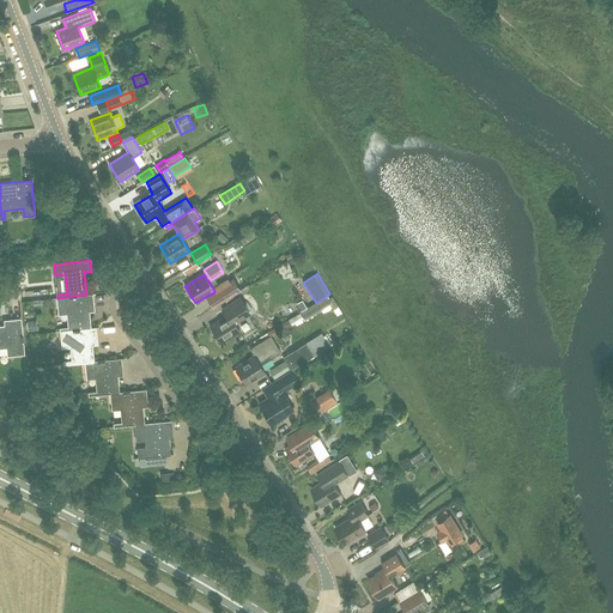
[(214,292),(207,296),(213,307),(240,290),(234,279),(214,291),(214,292)]
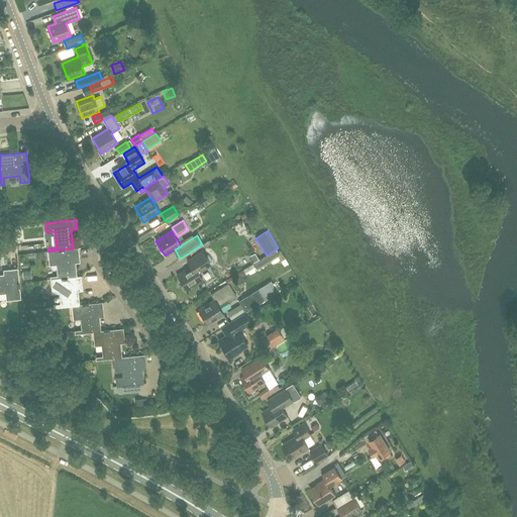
[(52,280),(76,276),(74,257),(80,257),(79,247),(73,248),(48,251),(49,261),(58,260),(59,277),(52,278),(52,280)]
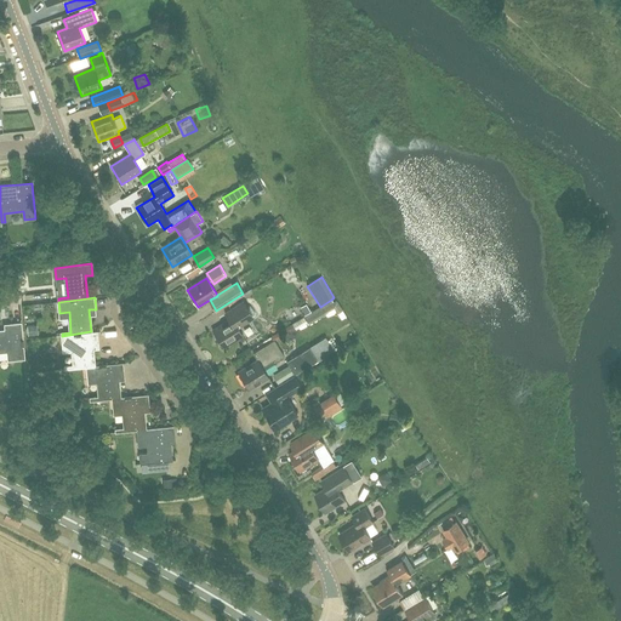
[(334,302),(331,300),(320,307),(303,317),(308,325),(332,311),(334,313),(336,312),(337,314),(343,311),(337,300),(334,302)]
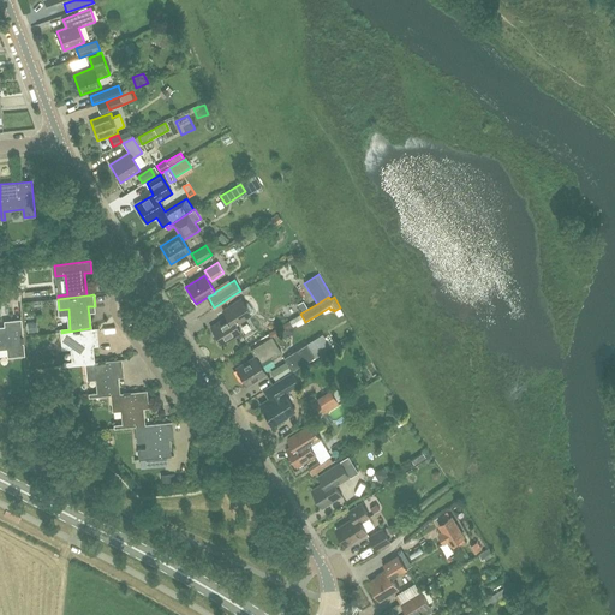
[(245,305),(240,298),(224,309),(227,316),(210,326),(222,344),(240,333),(237,326),(252,315),(254,314),(254,312),(250,305),(248,304),(245,305)]
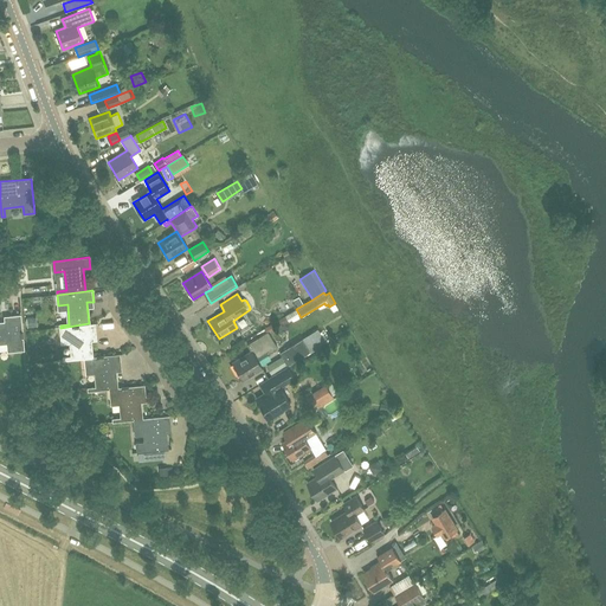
[(279,330),(289,330),(289,322),(300,316),(296,310),(284,316),(279,320),(279,330)]
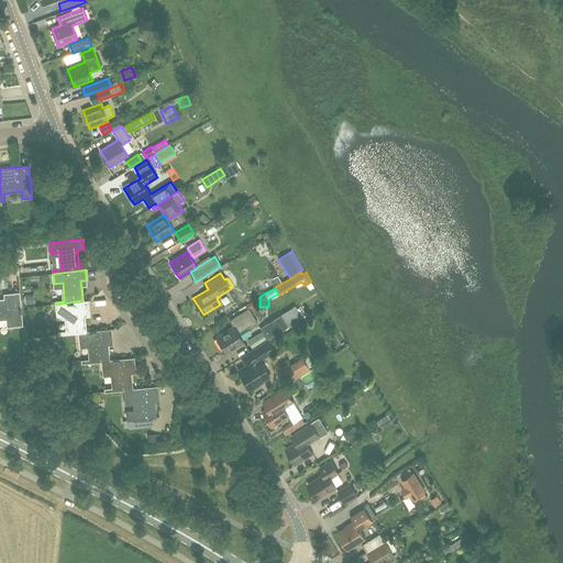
[(228,313),(244,306),(239,293),(222,300),(228,313)]
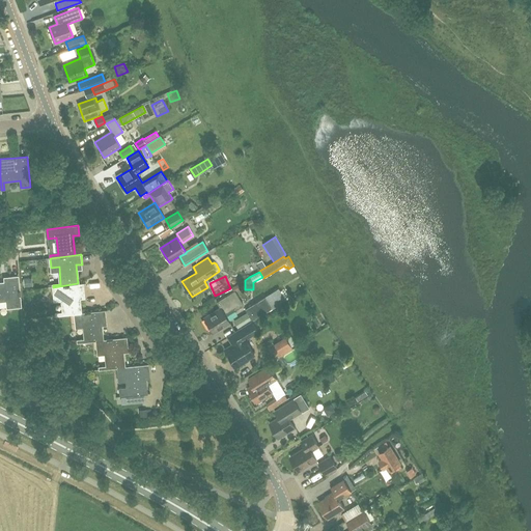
[(0,284),(0,301),(10,301),(11,308),(22,307),(19,277),(8,278),(8,283),(0,284)]
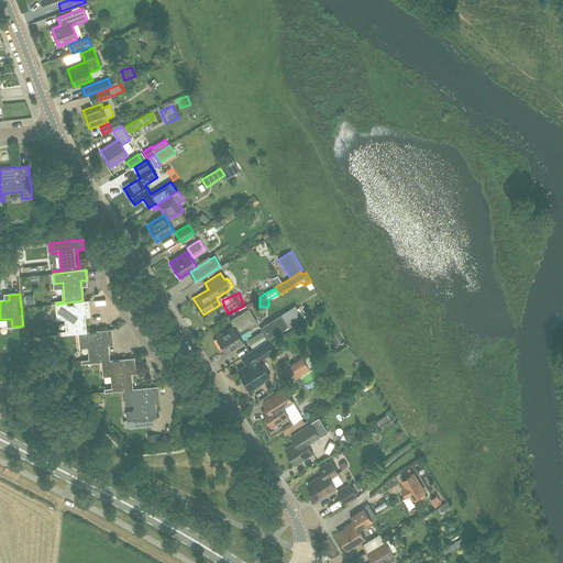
[(59,334),(78,333),(86,332),(86,331),(84,311),(89,310),(88,300),(83,300),(56,305),(57,320),(66,319),(67,331),(58,332),(59,334)]
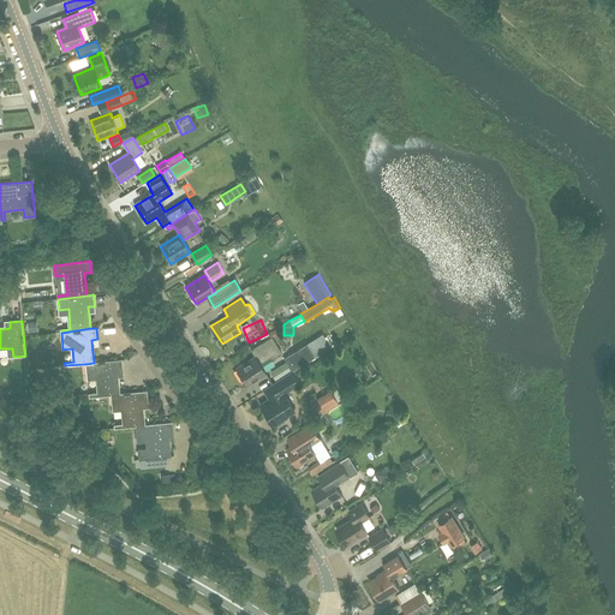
[(248,384),(267,374),(262,365),(282,353),(272,336),(250,350),(254,356),(236,366),(248,384)]
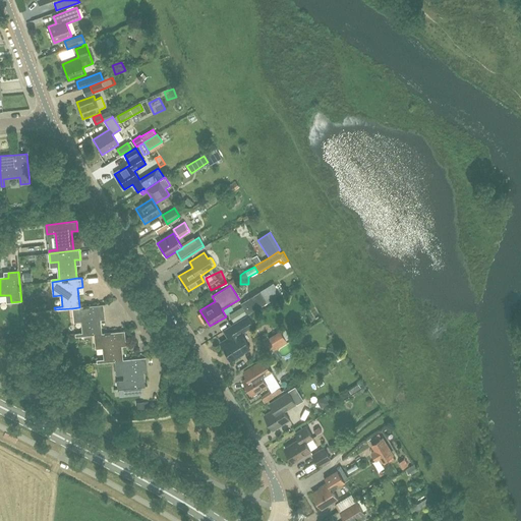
[(259,292),(240,304),(247,314),(266,303),(266,302),(259,292)]
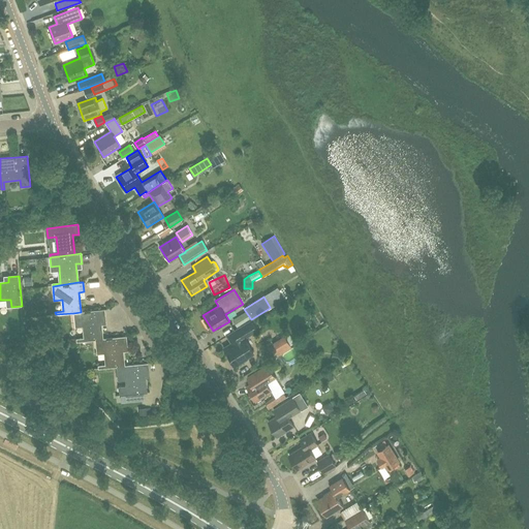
[(95,339),(101,338),(99,319),(105,318),(104,309),(81,311),(81,312),(73,313),(75,328),(84,327),(85,338),(76,339),(76,341),(95,340),(95,339)]
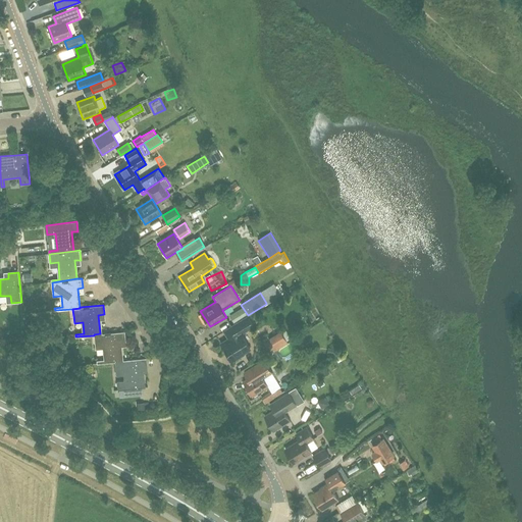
[(250,348),(241,333),(253,325),(248,316),(228,328),(223,331),(228,340),(220,345),(231,361),(243,354),(243,353),(250,348)]
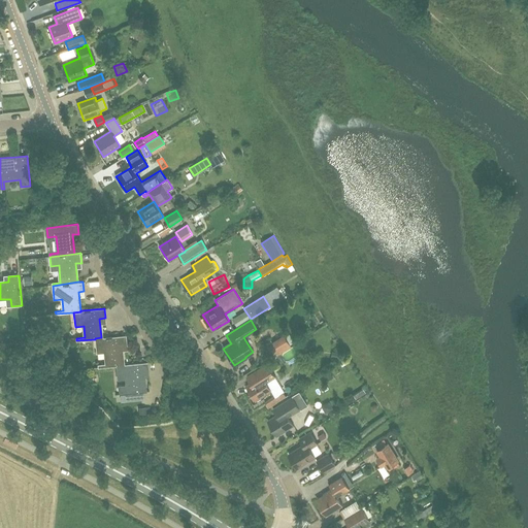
[(274,358),(291,347),(284,334),(266,347),(274,358)]
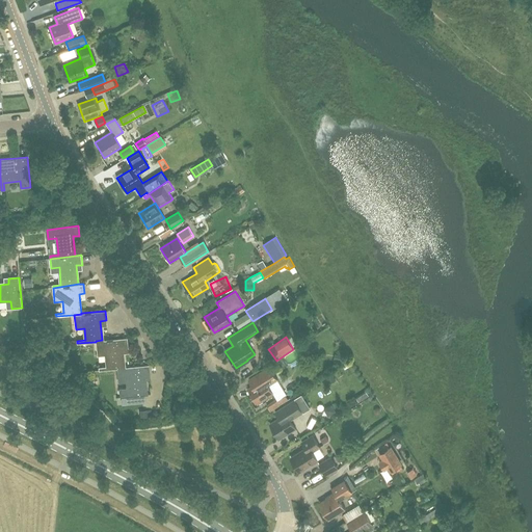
[(99,370),(116,368),(125,367),(123,348),(128,347),(127,338),(102,340),(96,341),(96,342),(97,351),(104,350),(106,367),(98,368),(99,370)]
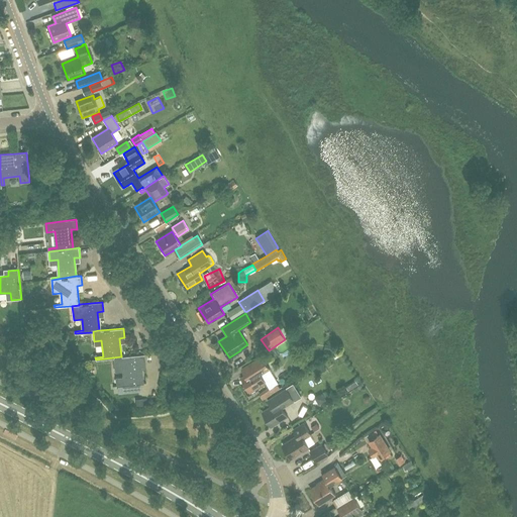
[(290,343),(280,349),(284,355),(294,350),(290,343)]
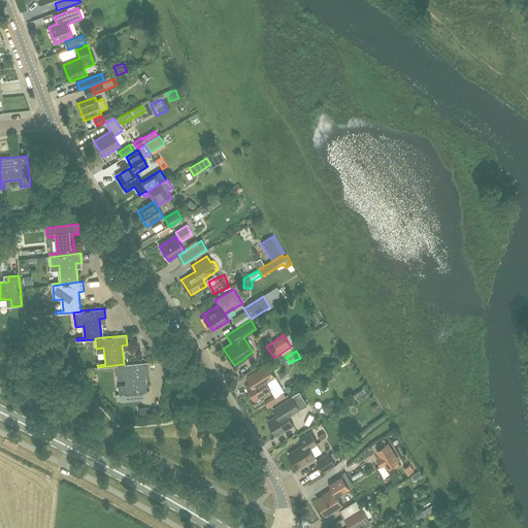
[(125,374),(126,385),(118,386),(119,394),(145,391),(143,372),(149,371),(147,362),(124,364),(116,365),(117,374),(125,374)]
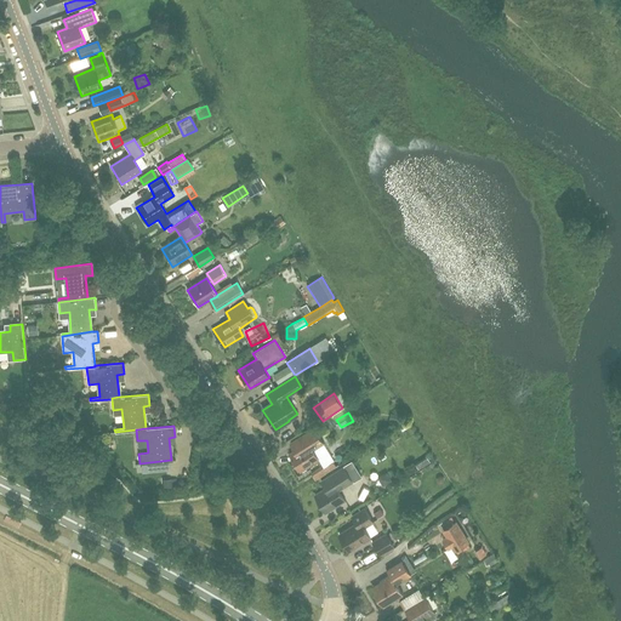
[(313,449),(324,443),(314,428),(290,443),(295,450),(289,454),(301,472),(320,460),(313,449)]
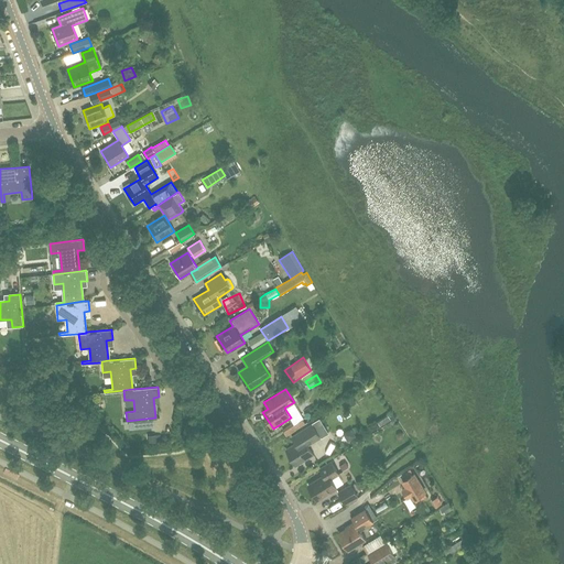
[(355,394),(360,407),(368,402),(362,391),(355,394)]
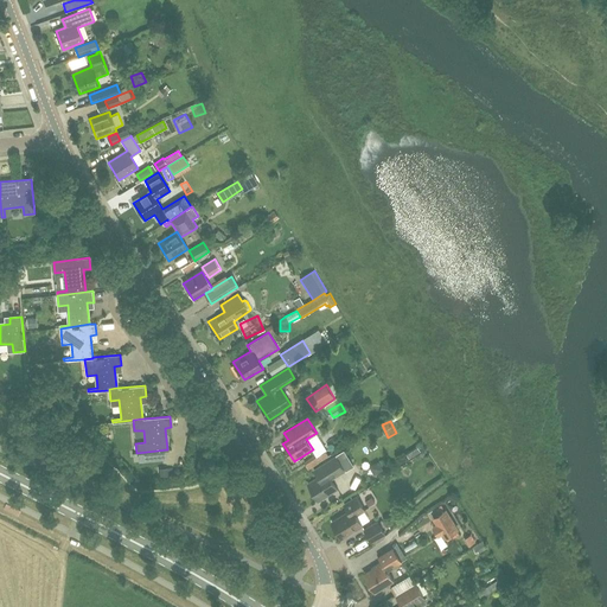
[(308,468),(318,462),(331,454),(326,447),(313,455),(304,461),(308,468)]
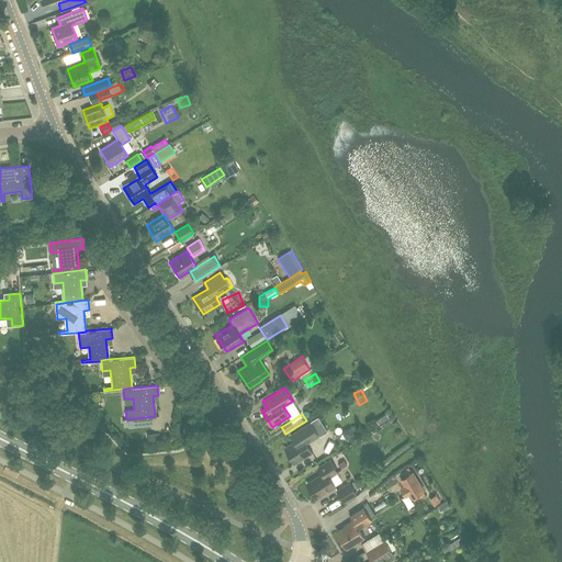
[(295,441),(285,448),(295,464),(313,453),(307,445),(319,437),(311,423),(293,434),(291,435),(295,441)]
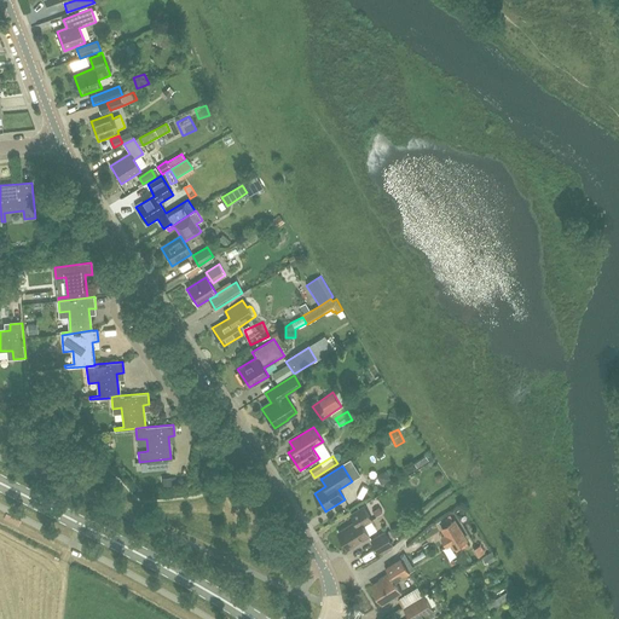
[(357,545),(362,543),(363,541),(369,536),(363,526),(372,520),(364,507),(351,515),(356,522),(339,533),(348,549),(354,545),(357,545)]
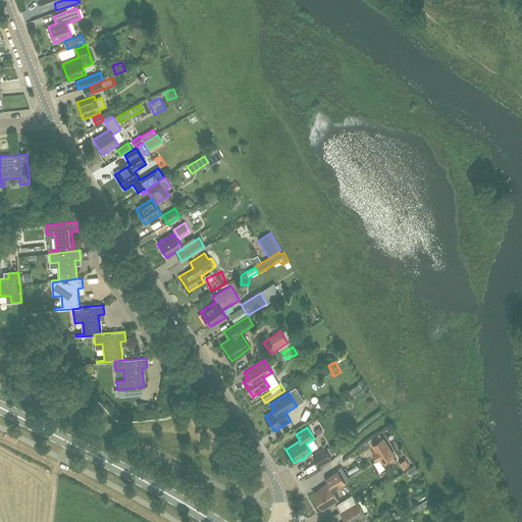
[(382,439),(373,446),(376,451),(377,452),(373,455),(376,459),(380,457),(382,459),(384,463),(394,457),(382,439)]
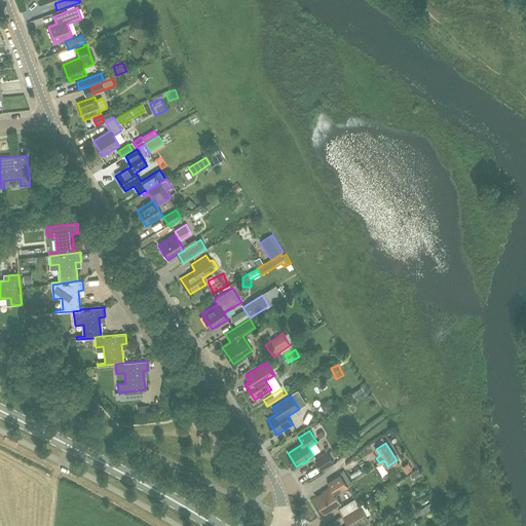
[(322,470),(333,462),(327,452),(315,459),(322,470)]
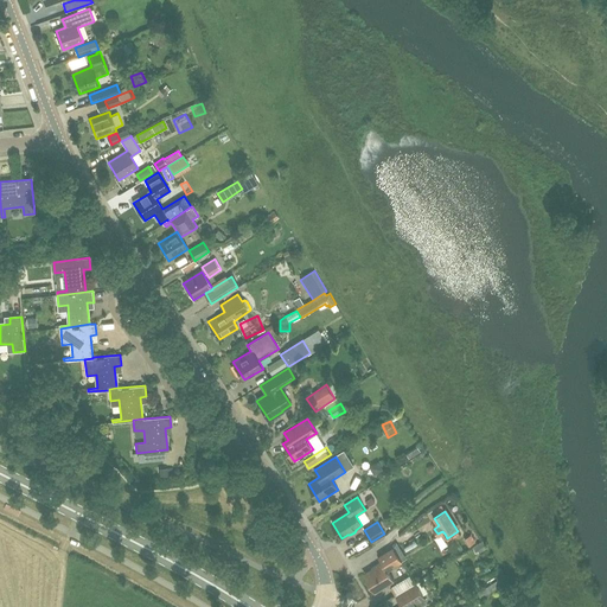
[(475,534),(467,536),(468,543),(477,542),(475,534)]
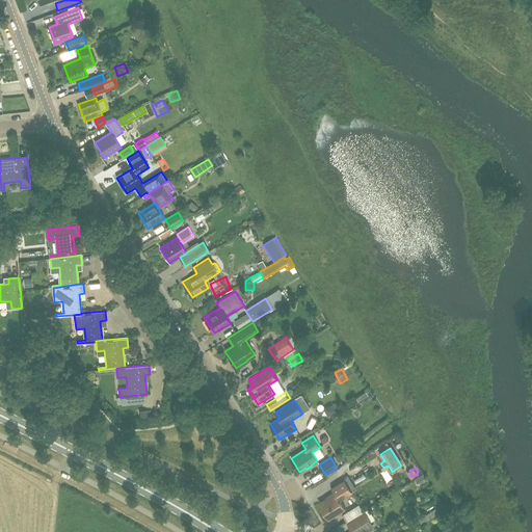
[(328,520),(345,509),(340,500),(352,493),(345,481),(331,488),(335,494),(319,504),(328,520)]
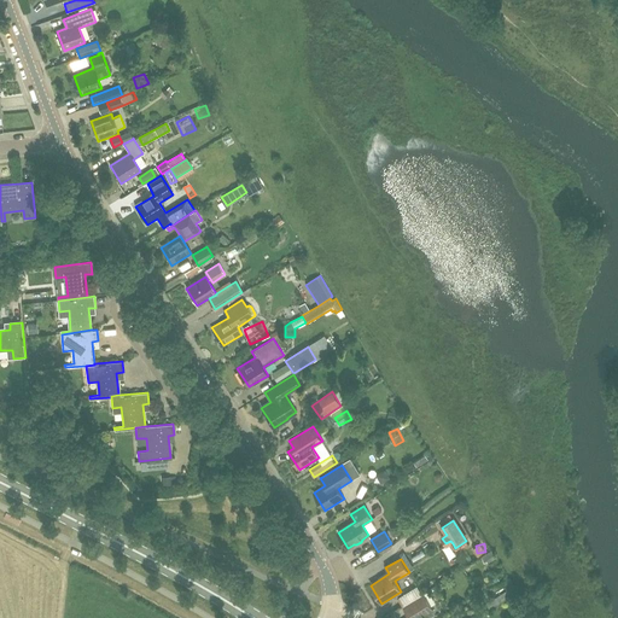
[(413,587),(402,594),(407,601),(418,594),(413,587)]
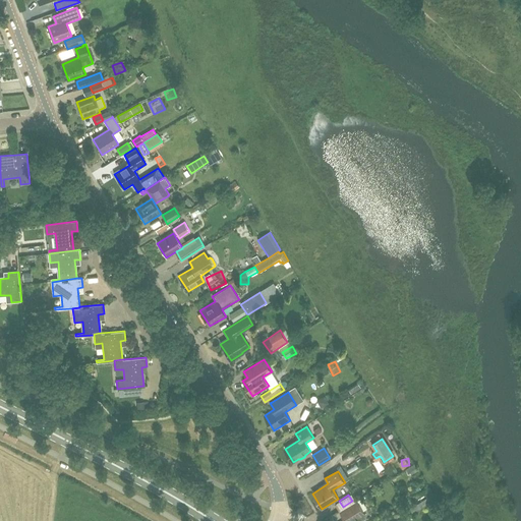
[(355,501),(343,509),(339,511),(345,520),(344,520),(357,520),(357,519),(364,514),(359,505),(356,500),(355,502),(355,501)]
